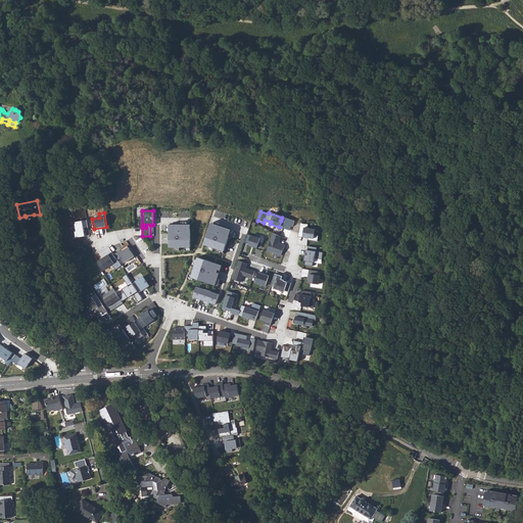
[(292,227),(294,222),(286,219),(285,222),(281,221),(279,227),(289,231),(291,227),(292,227)]
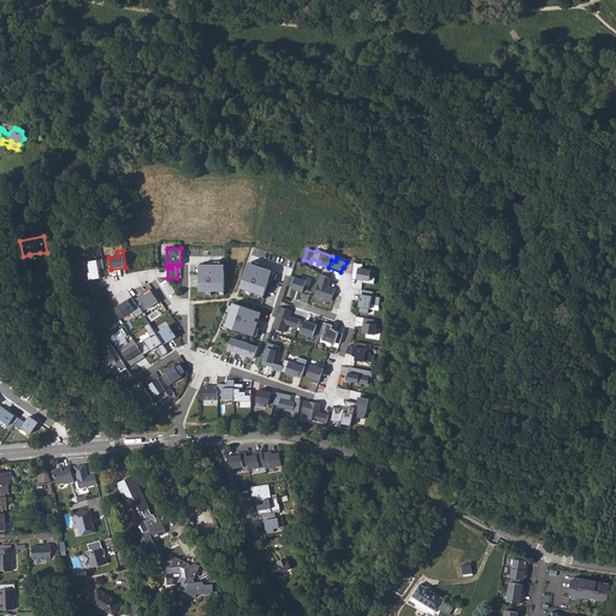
[(88,280),(100,278),(95,259),(84,261),(88,280)]
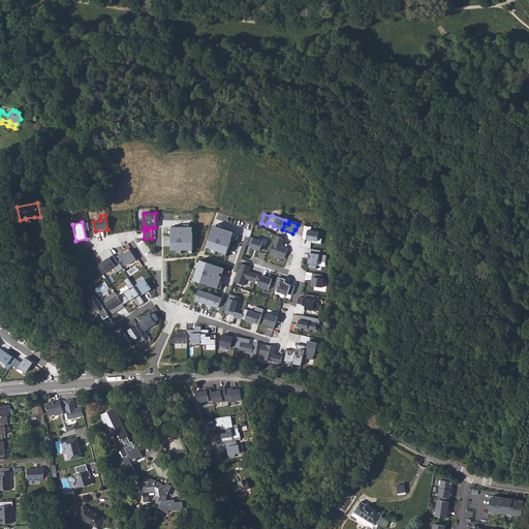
[(211,232),(231,239),(234,240),(236,234),(222,228),(223,225),(217,223),(216,226),(214,225),(211,232)]
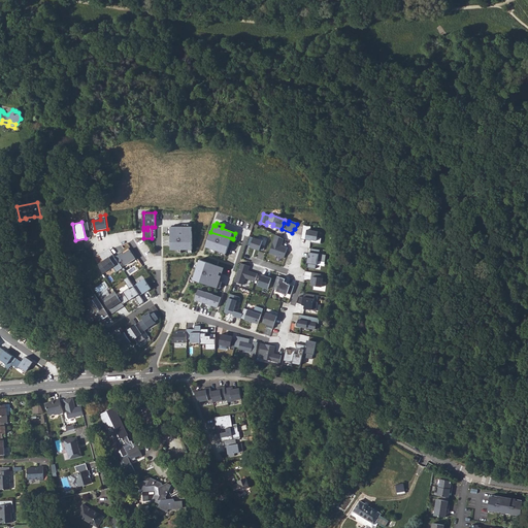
[(189,224),(183,224),(183,227),(185,227),(185,234),(192,234),(192,227),(189,227),(189,224)]
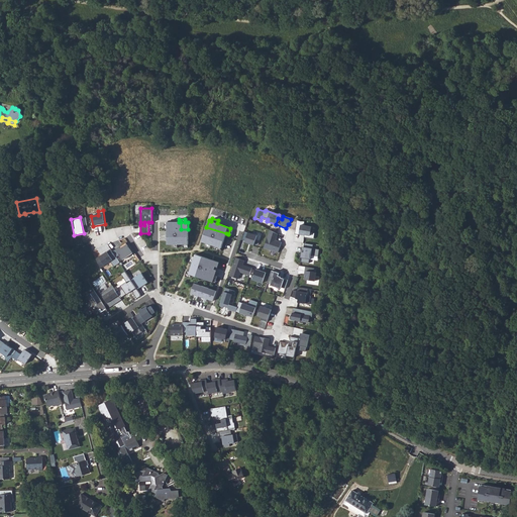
[(297,220),(295,232),(299,233),(304,234),(304,236),(314,238),(314,233),(310,232),(311,226),(304,225),(304,221),(301,221),(297,220)]
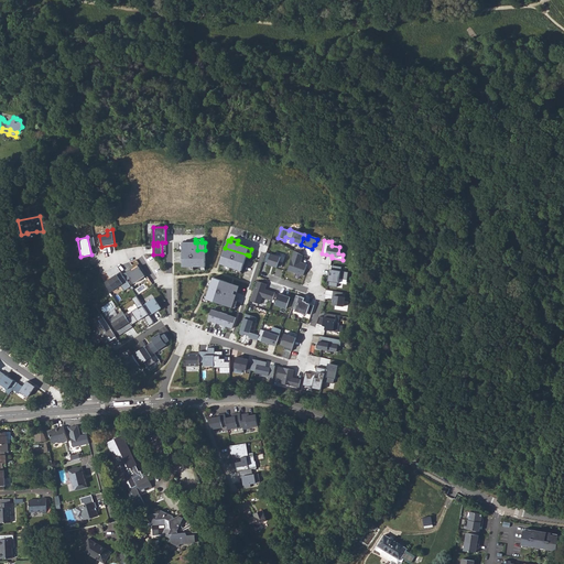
[(197,250),(197,242),(195,242),(195,250),(185,250),(185,242),(182,242),(183,267),(205,267),(205,250),(197,250)]
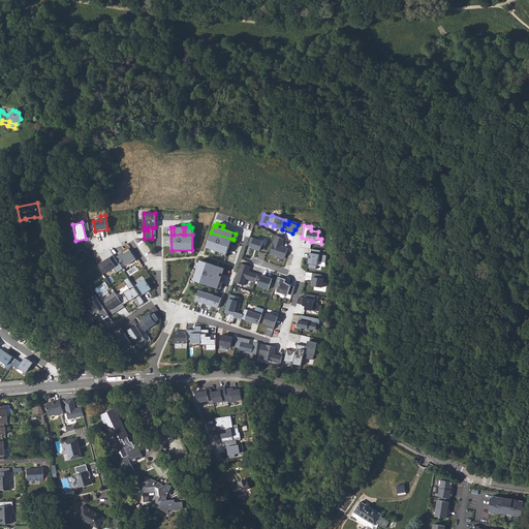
[(231,239),(211,232),(206,247),(211,249),(216,250),(221,252),(226,254),(231,239)]
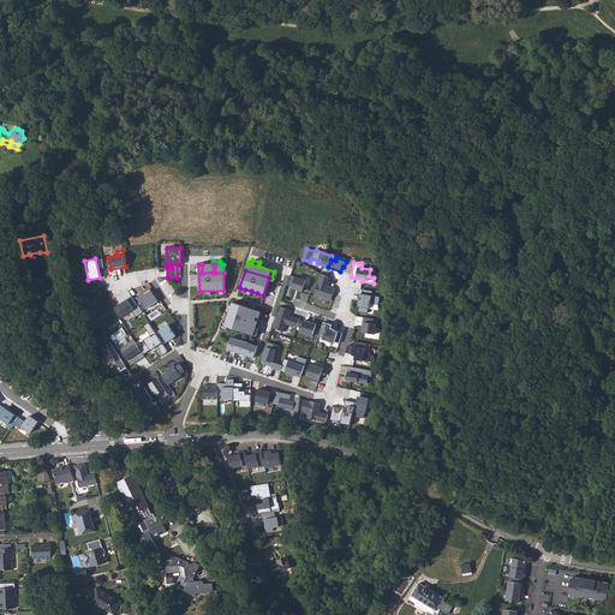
[(330,279),(321,274),(314,294),(330,300),(334,288),(328,286),(330,279)]
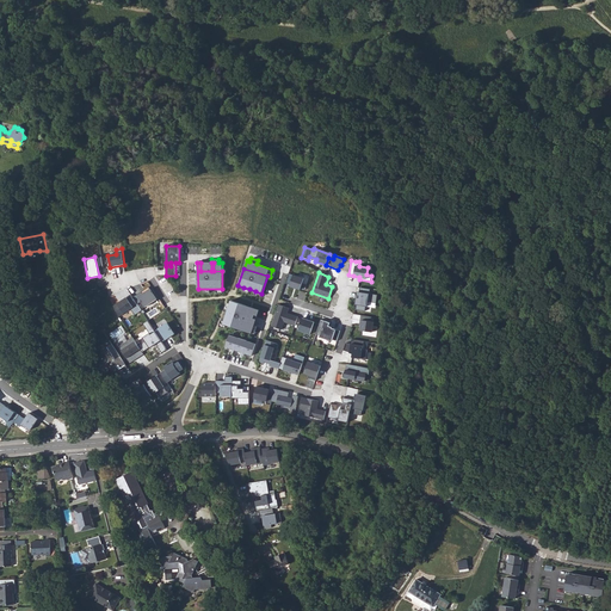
[(303,278),(289,273),(285,283),(290,284),(289,287),(300,289),(303,278)]
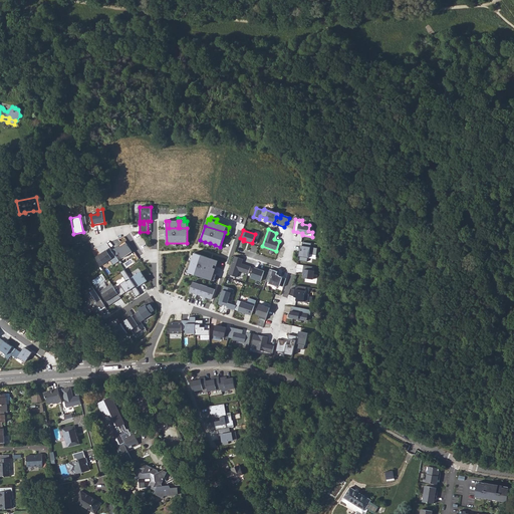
[(302,242),(302,245),(301,248),(299,256),(299,260),(306,262),(307,257),(308,253),(309,254),(316,255),(317,248),(310,247),(311,243),(302,242)]
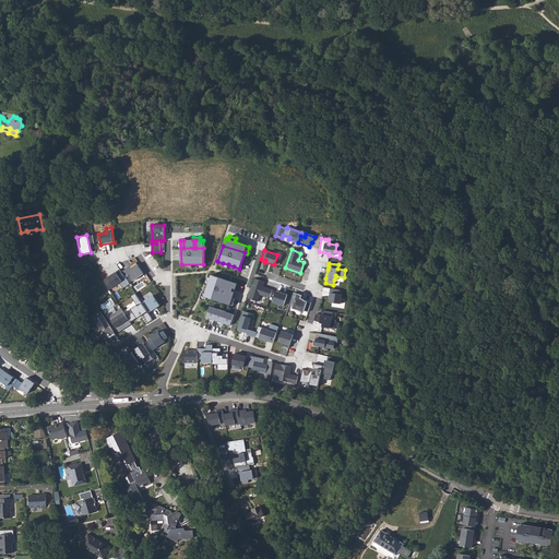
[(137,265),(126,272),(133,282),(143,275),(137,265)]
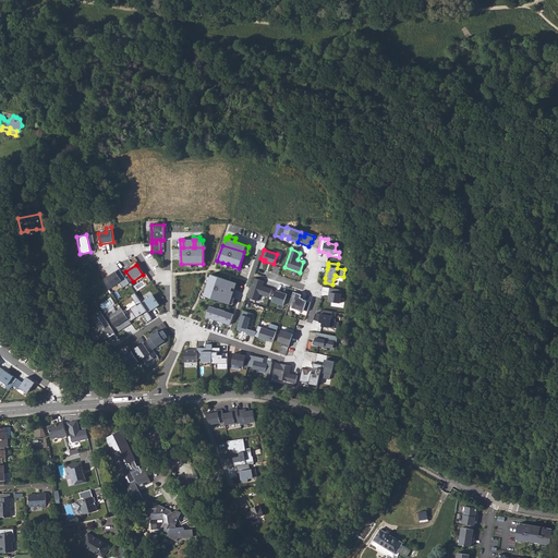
[(129,284),(120,268),(102,278),(109,289),(120,283),(122,289),(129,284)]
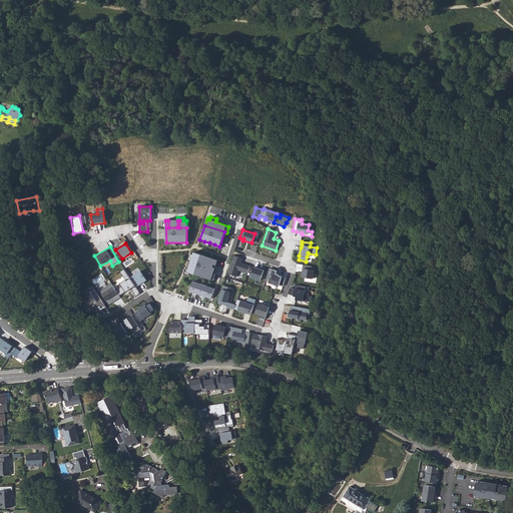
[(206,257),(193,252),(192,254),(191,261),(188,270),(187,272),(189,273),(199,276),(202,269),(206,270),(207,266),(203,264),(206,257)]
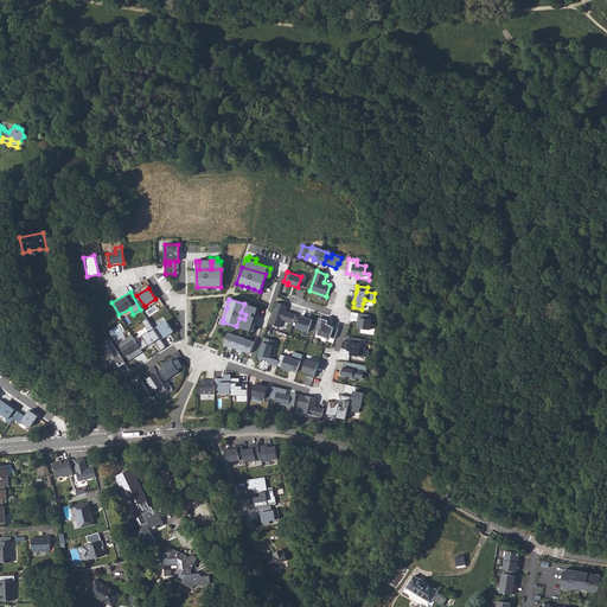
[(293,324),(296,314),(288,312),(288,313),(285,313),(285,311),(287,306),(276,302),(269,324),(280,327),(282,320),(293,324)]
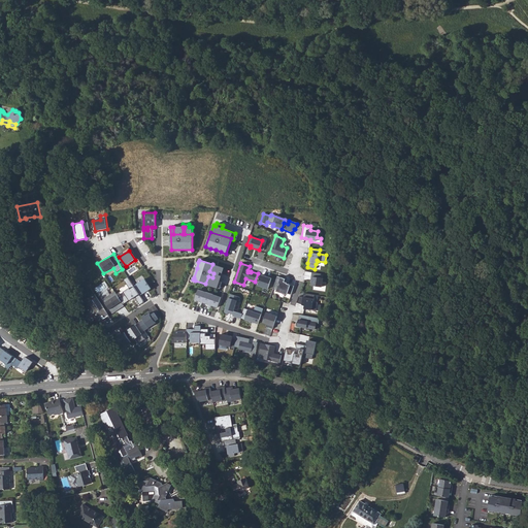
[(225,268),(212,264),(209,271),(213,273),(212,277),(208,276),(205,284),(218,288),(225,268)]
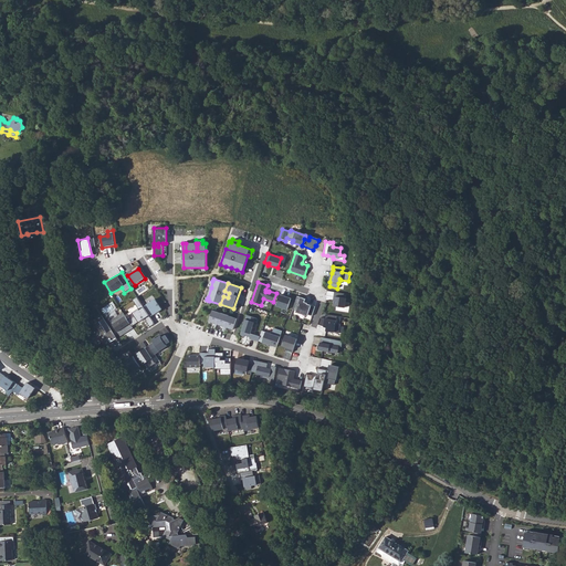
[(344,293),(334,292),(334,296),(335,296),(333,305),(344,307),(346,299),(344,297),(344,293)]
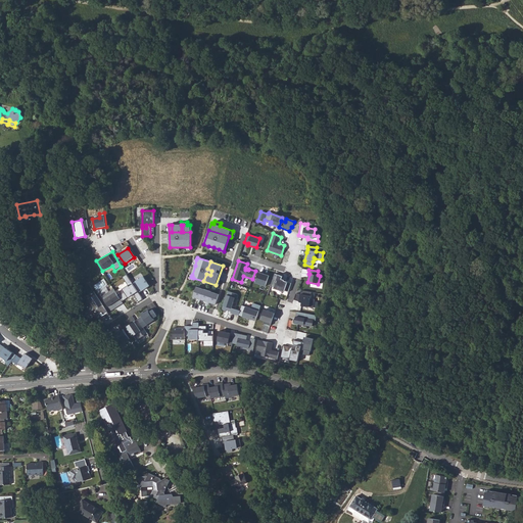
[(139,292),(133,283),(127,274),(123,277),(128,285),(122,289),(124,292),(119,295),(123,301),(135,294),(136,295),(135,296),(138,301),(143,298),(139,292)]
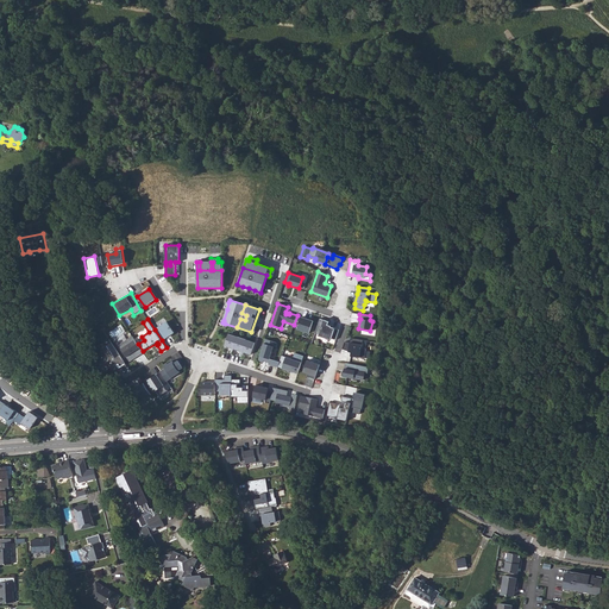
[(311,324),(296,319),(293,331),(306,336),(311,324)]
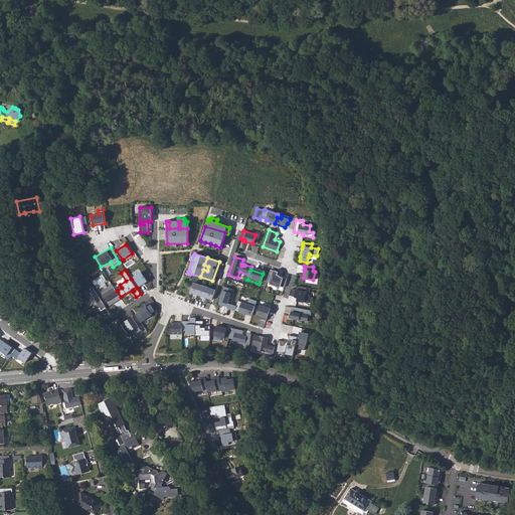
[(278,272),(271,270),(267,282),(273,284),(273,285),(277,286),(277,285),(284,288),(287,279),(277,276),(278,272)]
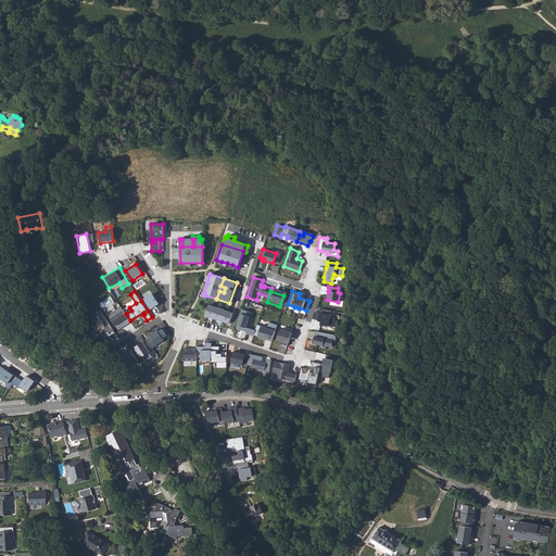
[(152,293),(141,301),(148,311),(159,304),(152,293)]
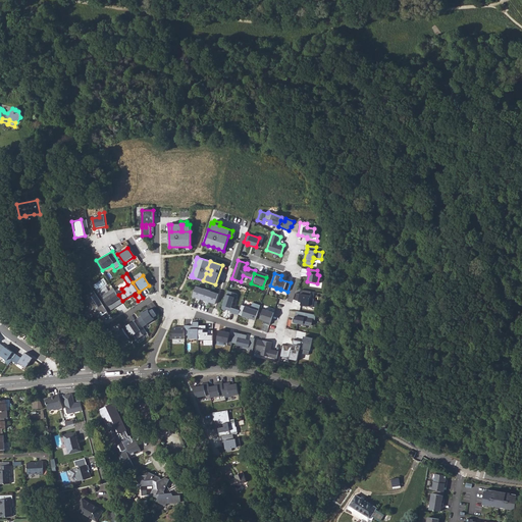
[(196,285),(193,297),(215,304),(218,294),(196,285)]
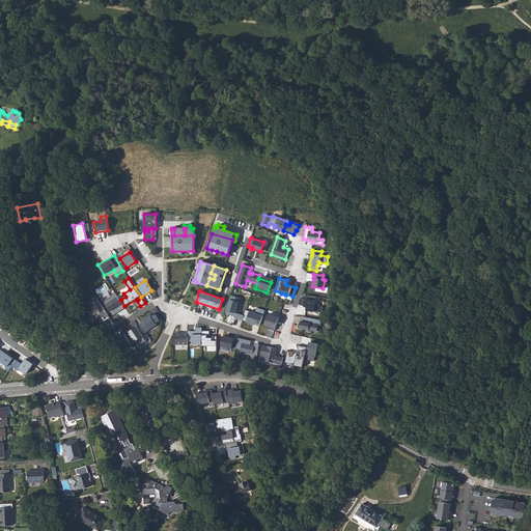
[(124,308),(112,292),(102,300),(113,316),(124,308)]
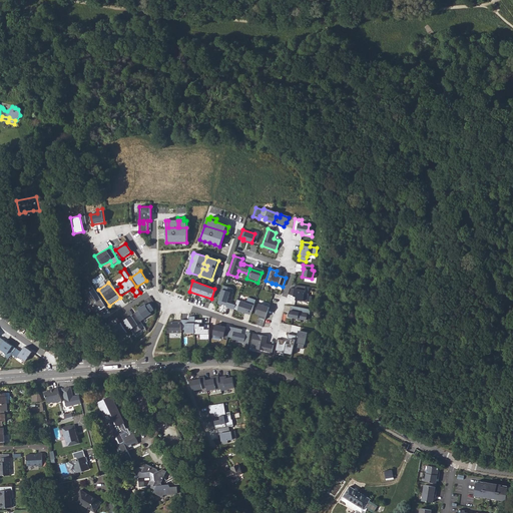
[(306,287),(296,285),(295,290),(291,289),(289,295),(297,297),(297,300),(307,302),(309,294),(305,294),(306,287)]
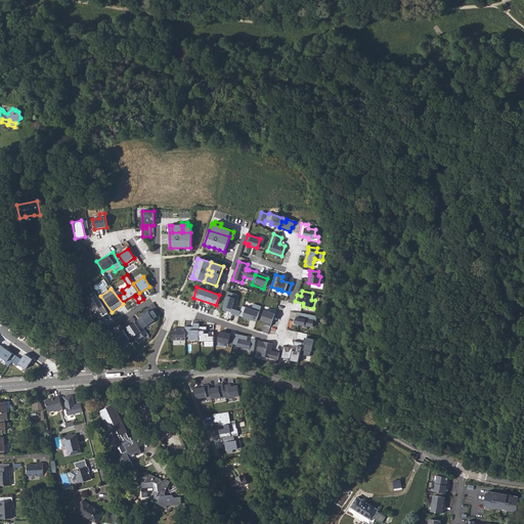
[(237,295),(228,292),(222,310),(226,311),(226,310),(231,312),(231,313),(238,316),(239,315),(241,311),(231,308),(235,298),(236,299),(237,295)]
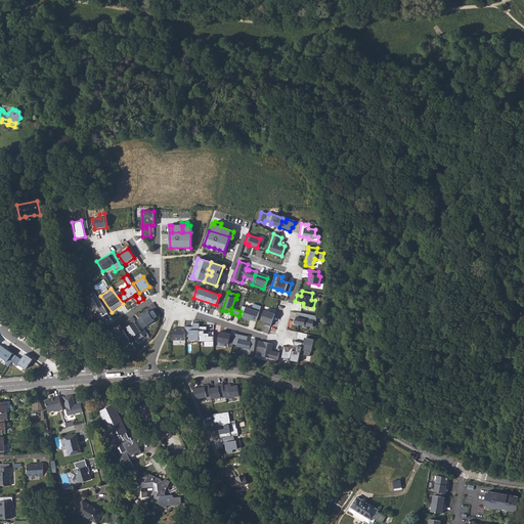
[(241,311),(239,315),(256,321),(261,306),(253,304),(252,309),(243,306),(241,311)]
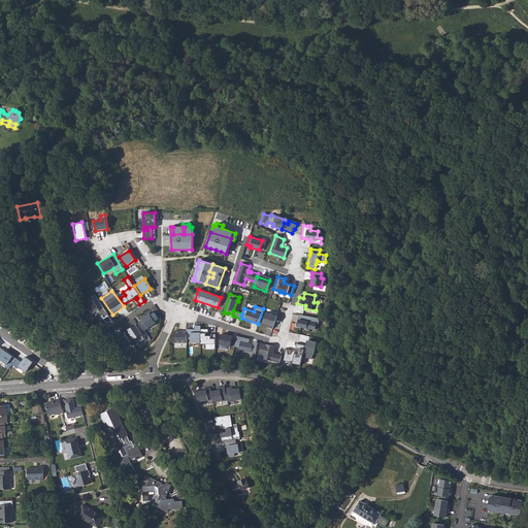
[(143,319),(138,322),(139,322),(144,330),(156,323),(155,321),(158,319),(154,312),(150,315),(149,312),(142,318),(143,319)]
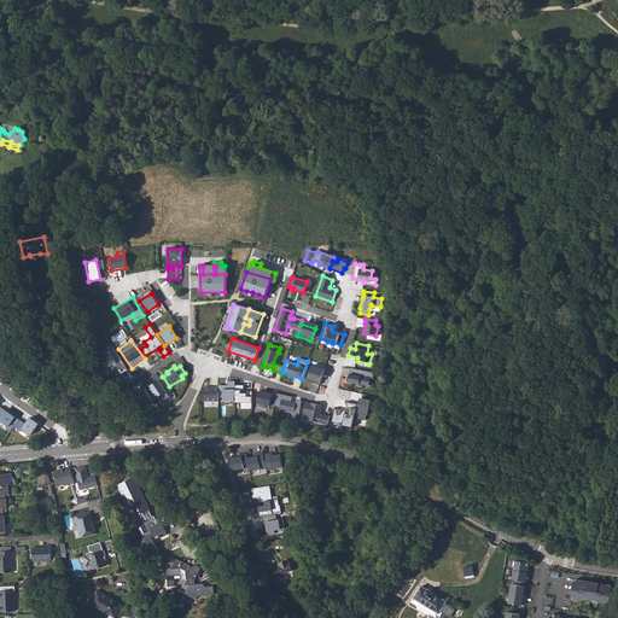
[(314,383),(319,385),(325,369),(312,366),(308,378),(313,379),(312,380),(315,382),(314,383)]
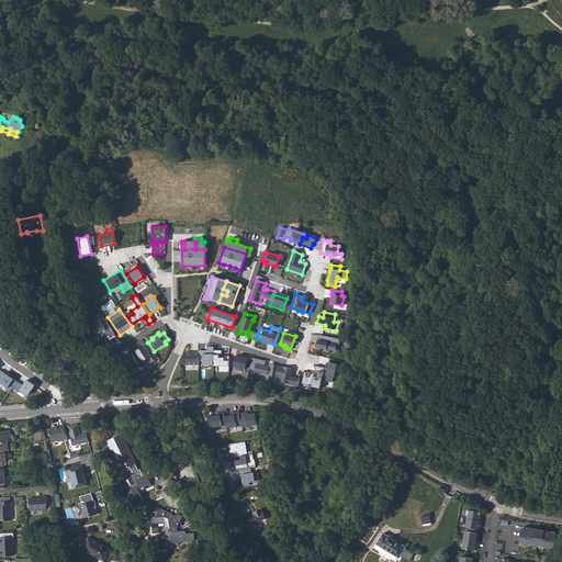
[(340,339),(318,335),(316,347),(321,348),(335,350),(336,344),(339,345),(340,339)]
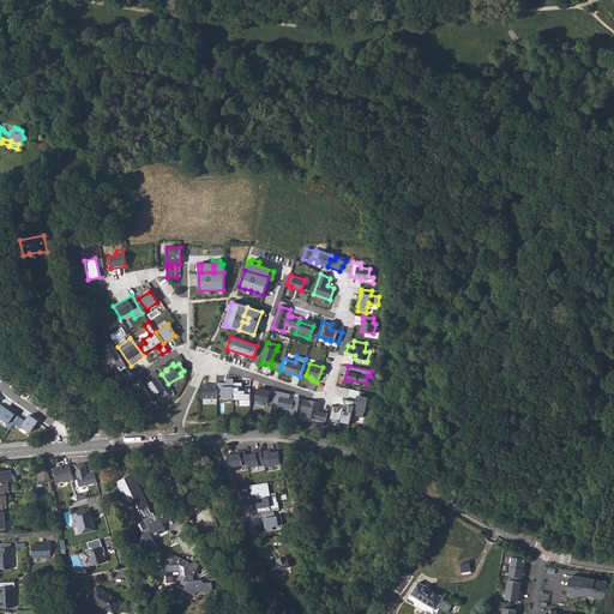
[(172,390),(162,374),(148,384),(152,390),(154,391),(156,395),(160,399),(168,395),(168,393),(172,390)]
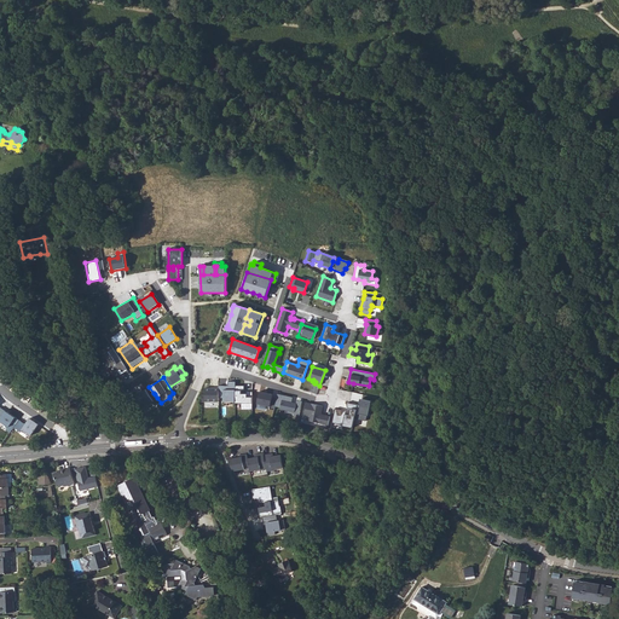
[(224,401),(235,401),(235,386),(235,382),(227,382),(227,388),(224,388),(224,386),(218,386),(218,388),(218,398),(224,398),(224,401)]
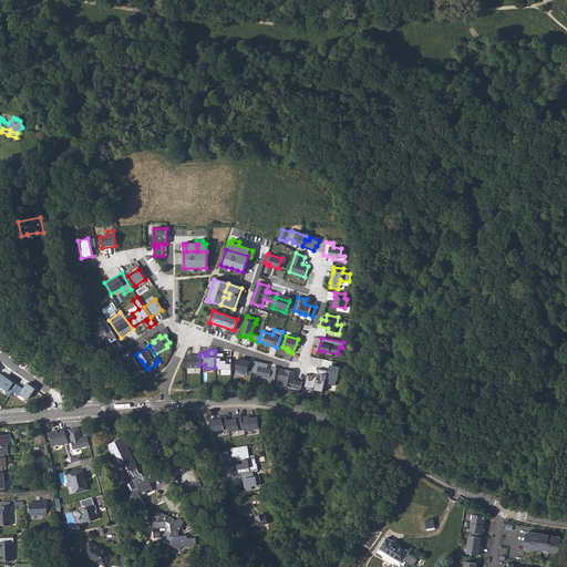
[(215,353),(215,368),(215,369),(222,370),(222,375),(230,375),(232,359),(227,359),(226,361),(220,361),(220,358),(224,358),(224,353),(215,353)]
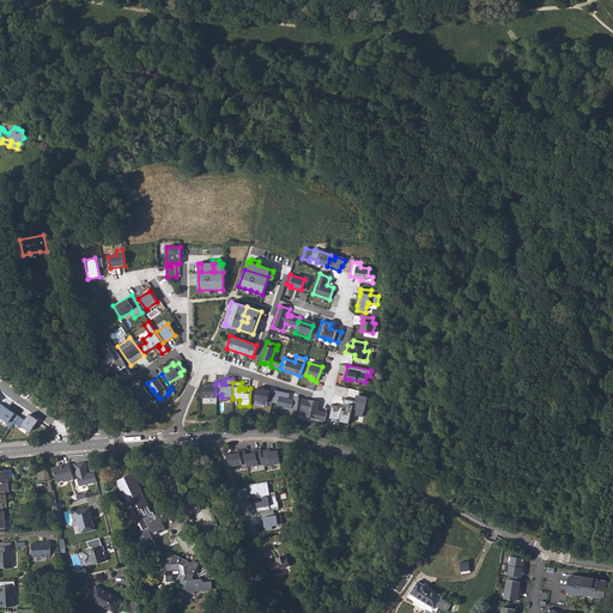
[(145,383),(137,388),(145,405),(153,400),(145,383)]
